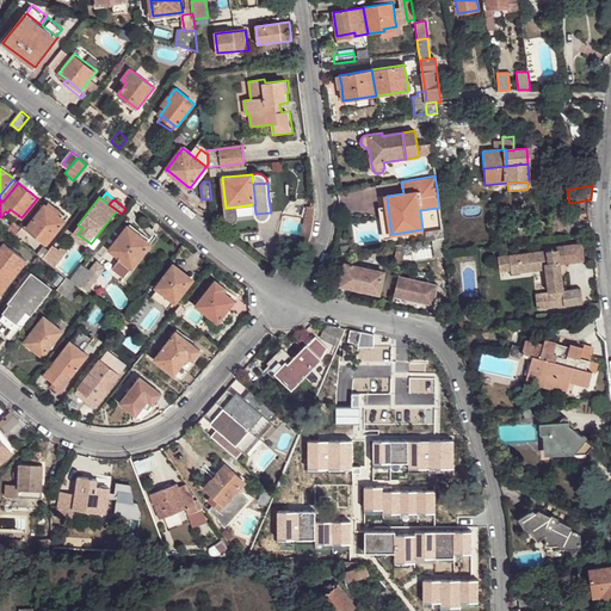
[(590,209),(591,199),(579,202),(582,218),(591,217),(590,209)]
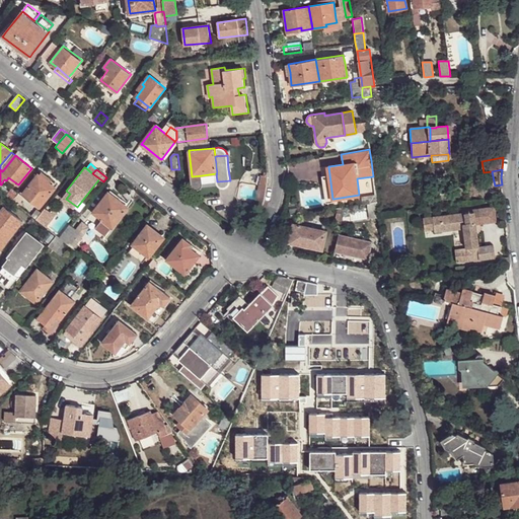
[(23,194),(41,207),(56,188),(39,173),(23,194)]
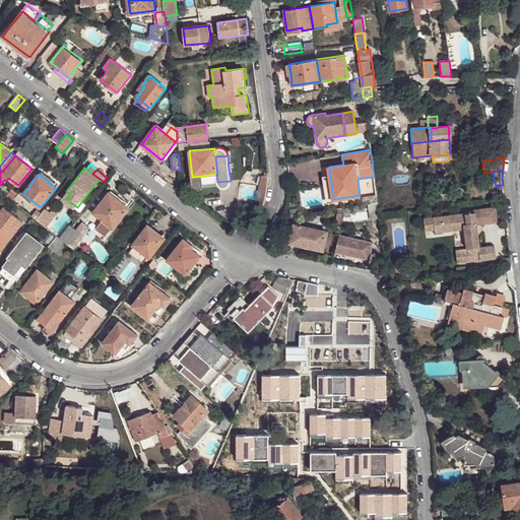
[(217,182),(216,174),(202,176),(203,184),(217,182)]
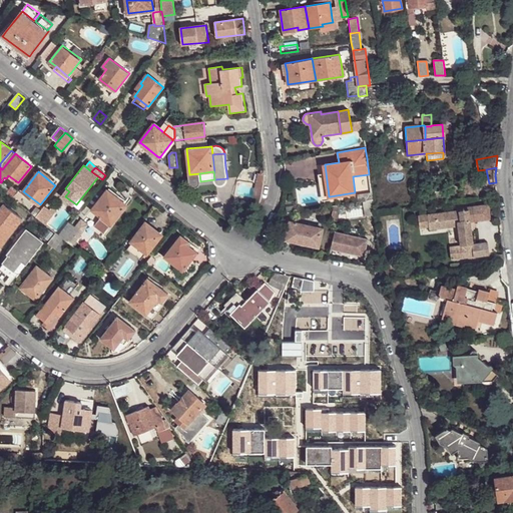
[(266,178),(265,174),(258,172),(254,187),(252,197),(251,205),(259,207),(262,199),(266,178)]
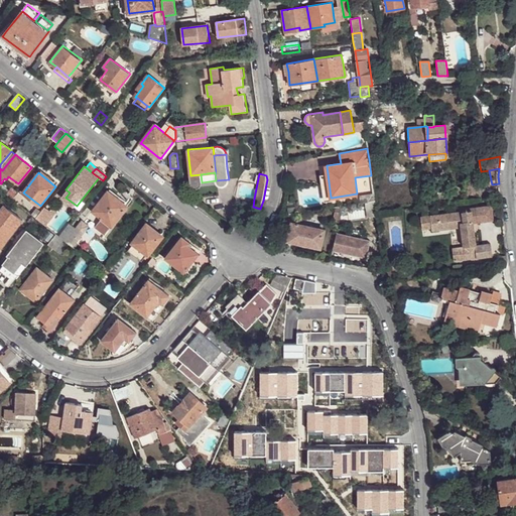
[(320,174),(325,202),(333,201),(332,198),(331,198),(328,173),(320,174)]
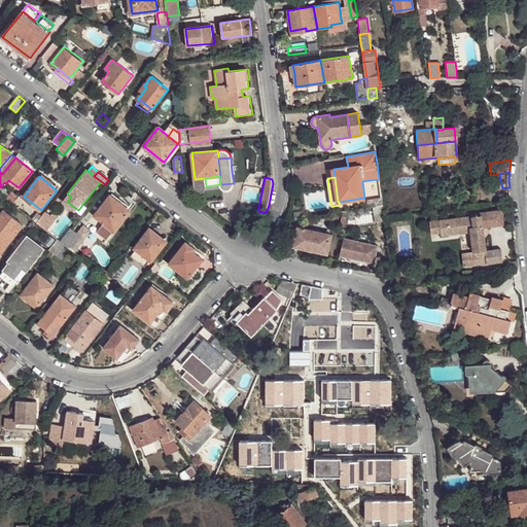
[(205,178),(195,179),(196,187),(206,186),(205,178)]
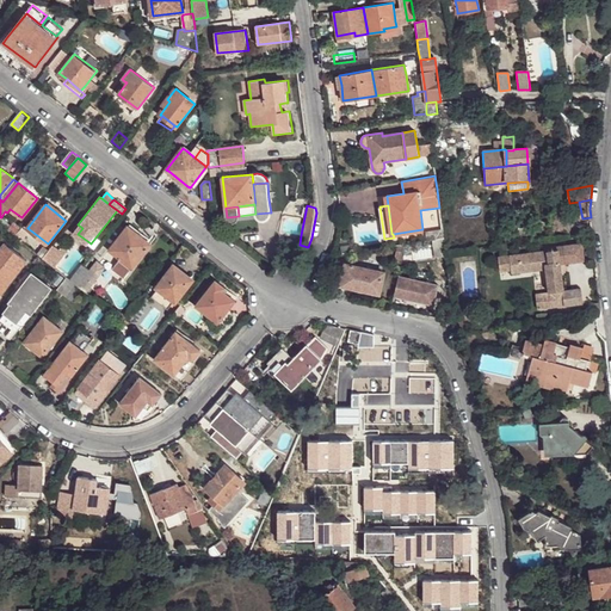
[(6,226),(4,227),(7,230),(10,232),(14,236),(18,232),(7,222),(6,226)]
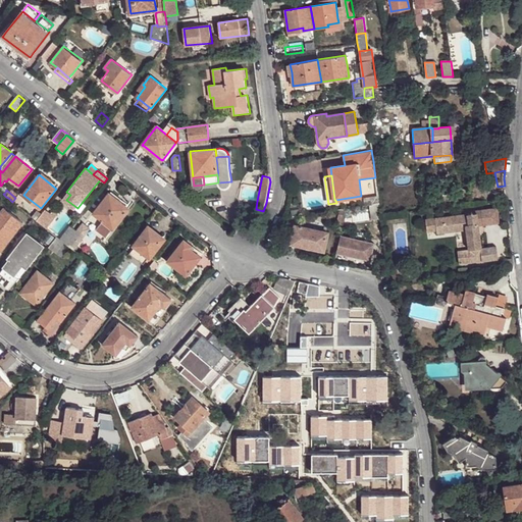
[(111,192),(109,194),(121,203),(123,201),(111,192)]
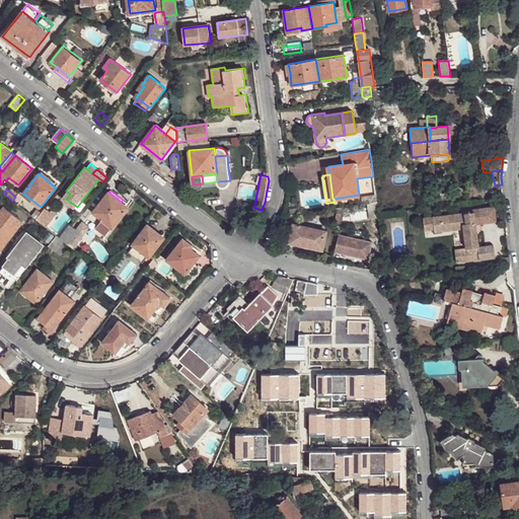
[(93,212),(103,220),(112,226),(113,227),(128,208),(126,206),(121,202),(108,193),(93,212)]
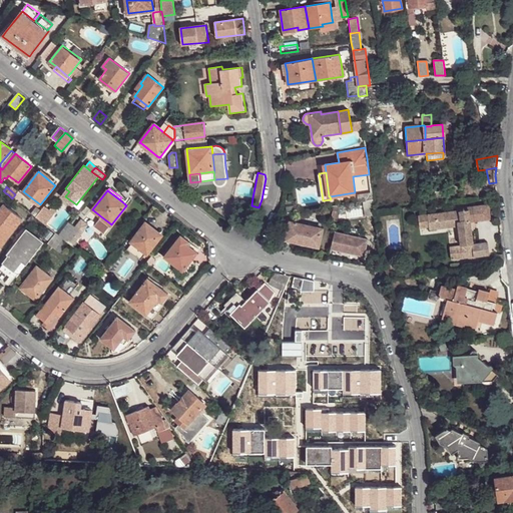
[(24,195),(18,191),(15,194),(12,198),(18,203),(24,195)]
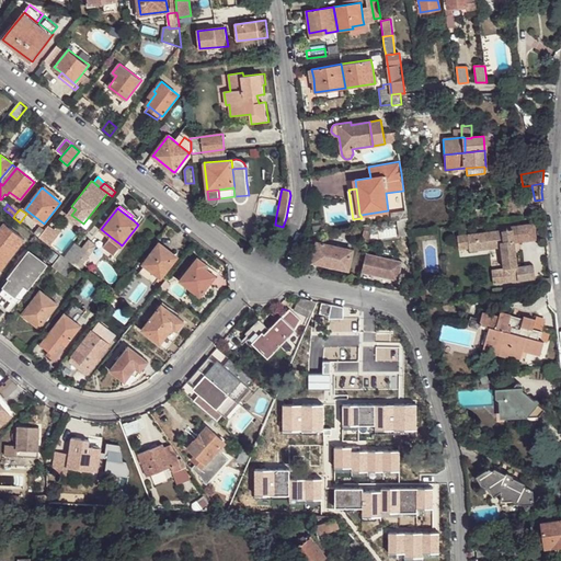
[(391,213),(392,221),(397,220),(400,220),(407,219),(405,212),(391,213)]
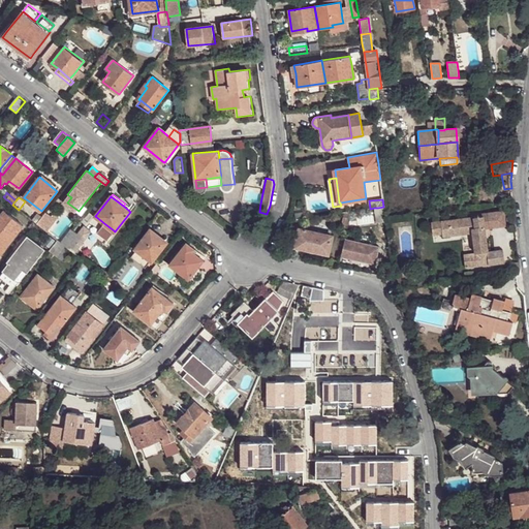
[(385,219),(383,207),(377,208),(374,208),(376,223),(385,221),(385,219)]
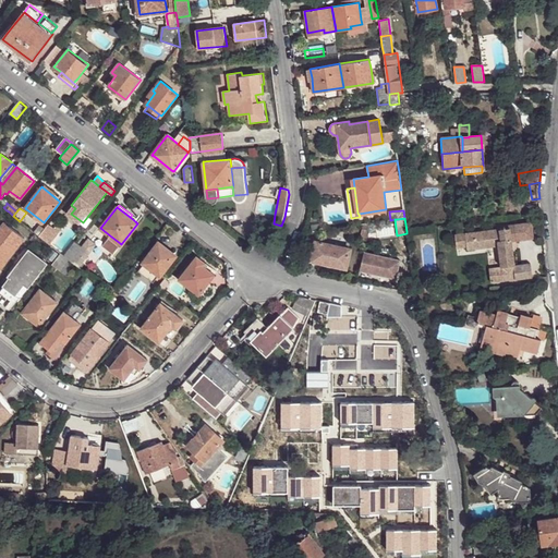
[(510,228),(511,228),(513,241),(535,239),(533,222),(510,225),(510,228)]
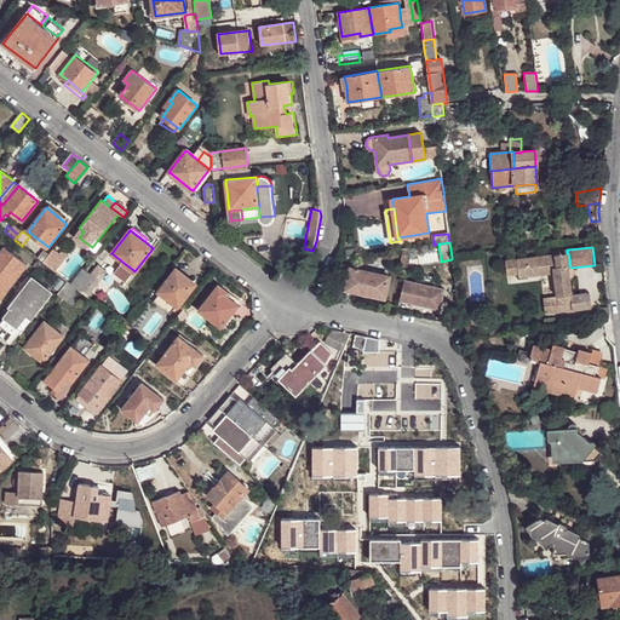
[(3,248),(0,252),(0,262),(18,277),(27,267),(3,248)]
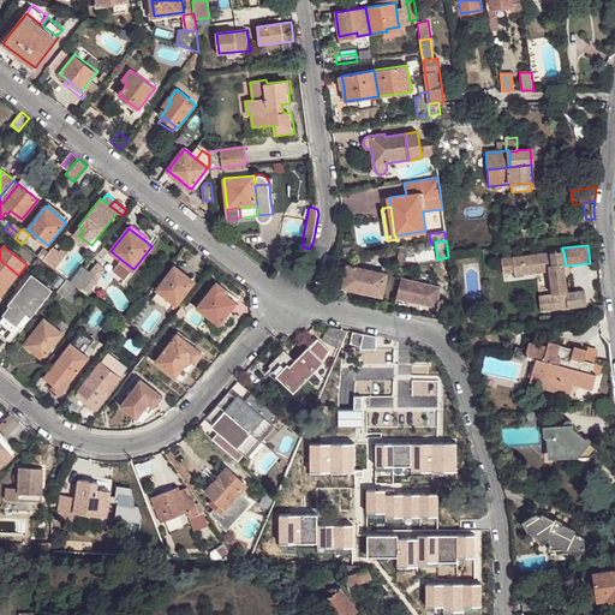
[(43,261),(55,270),(67,254),(63,250),(60,254),(53,248),(52,249),(43,261)]
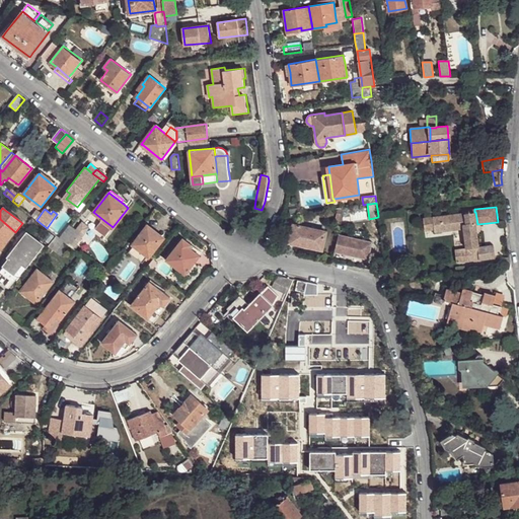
[(474,212),(425,219),(426,231),(436,229),(436,232),(465,228),(468,248),(470,261),(497,257),(495,244),(479,247),(477,224),(475,212),(474,212)]
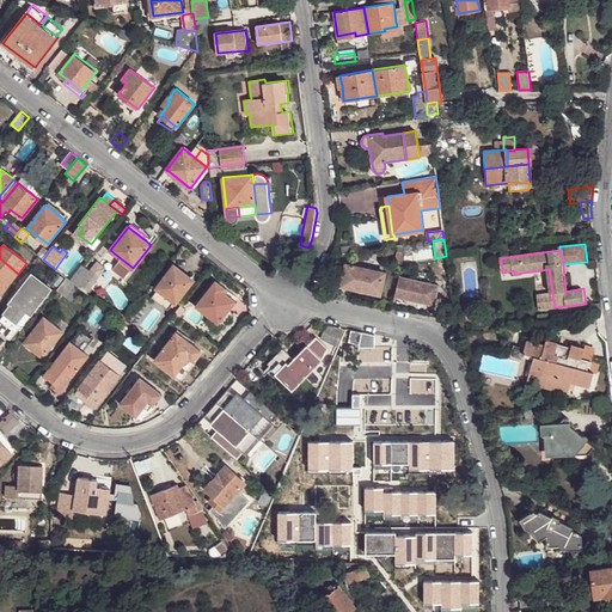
[(402,264),(404,256),(397,255),(393,263),(402,264)]
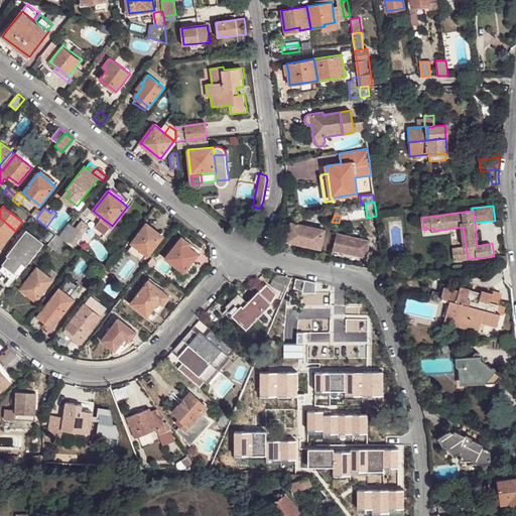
[(96,229),(96,228),(101,223),(92,216),(87,222),(96,229)]
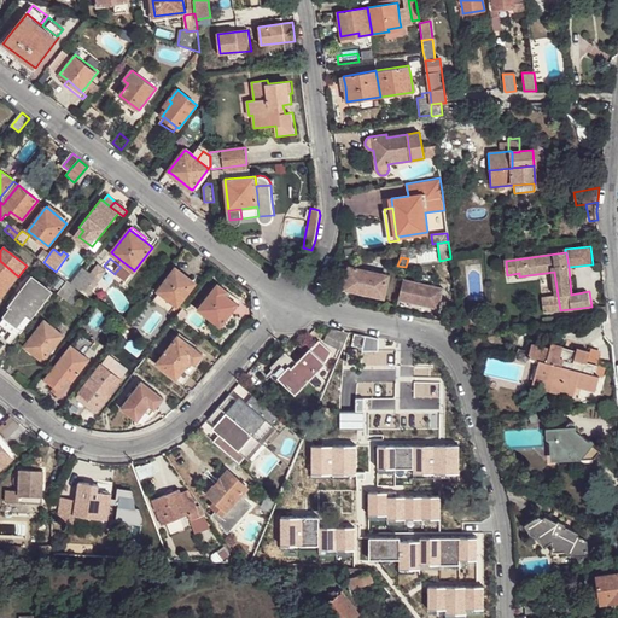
[(18,277),(0,261),(0,289),(5,293),(18,277)]
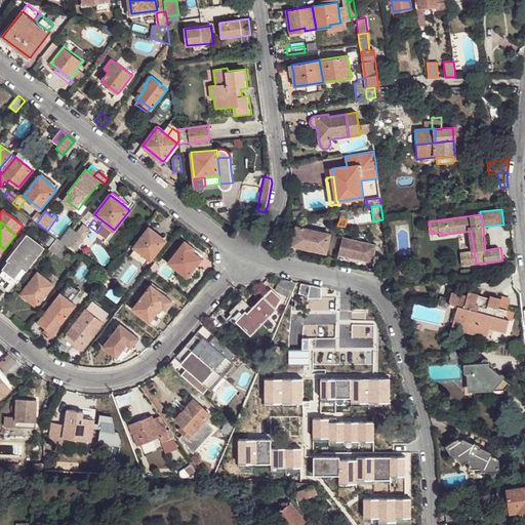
[(103,227),(97,232),(106,238),(113,229),(105,223),(103,227)]
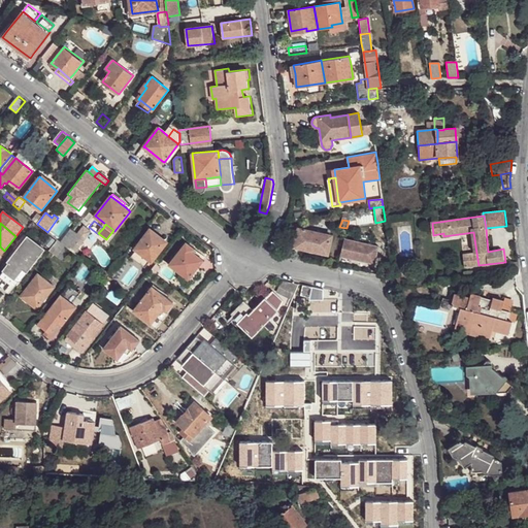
[(327,253),(331,235),(299,228),(294,245),(327,253)]
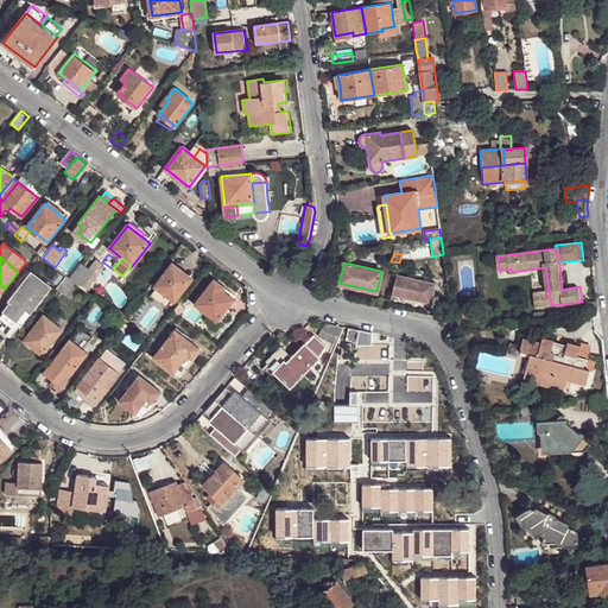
[(75,283),(78,285),(90,270),(82,264),(70,279),(75,283)]
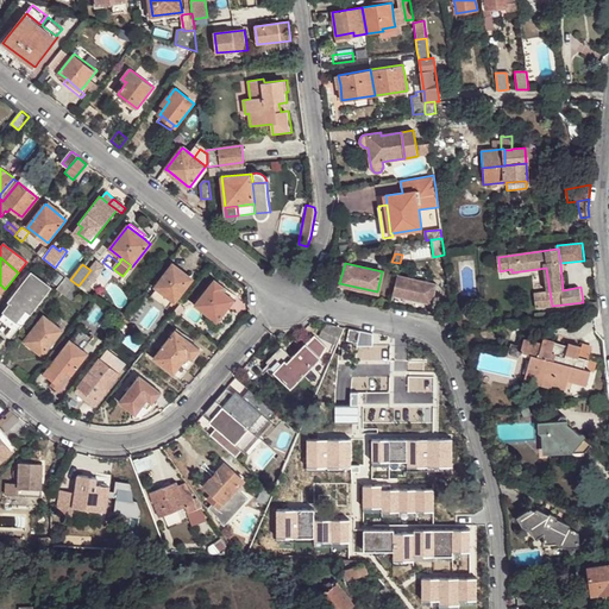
[(181,289),(184,284),(190,277),(173,265),(156,287),(175,302),(184,292),(181,289)]
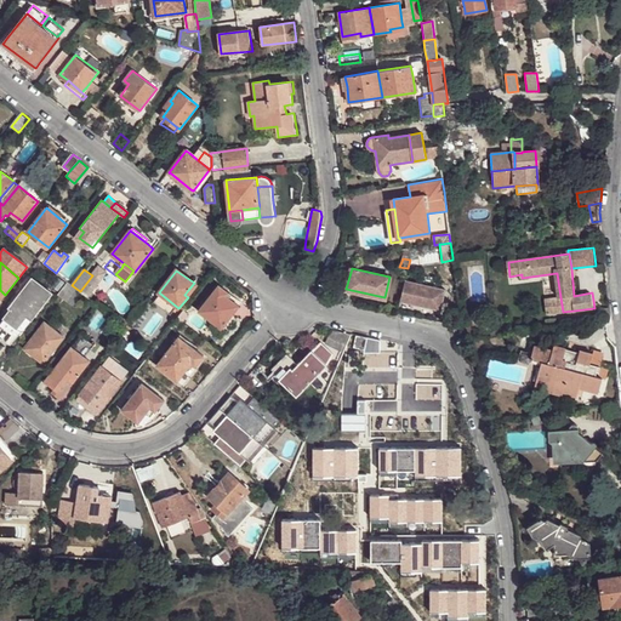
[(80,291),(84,295),(96,279),(92,275),(80,291)]
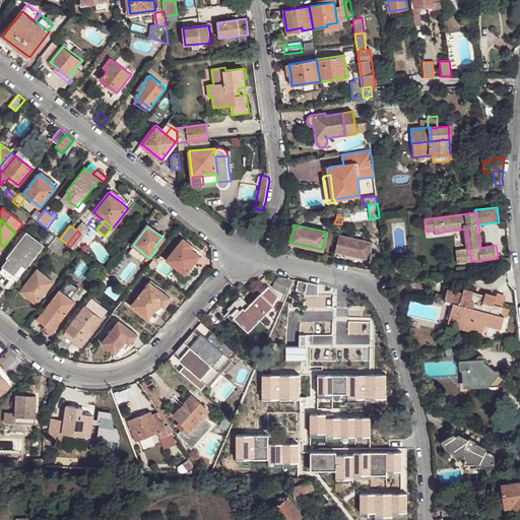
[(22,265),(25,267),(44,245),(27,233),(8,257),(10,258),(4,267),(14,275),(22,265)]
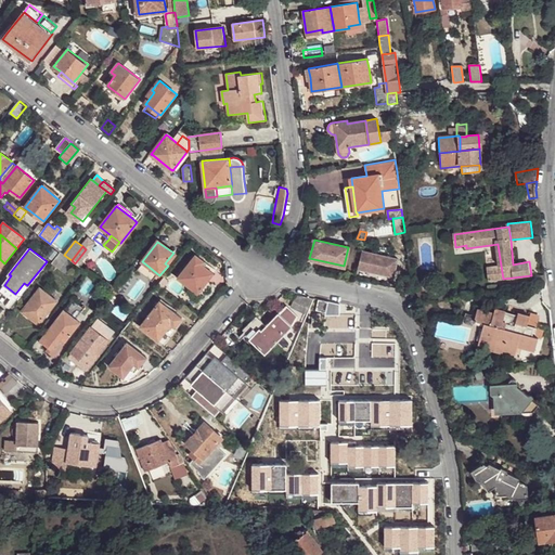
[(397,259),(361,250),(357,269),(392,278),(397,259)]
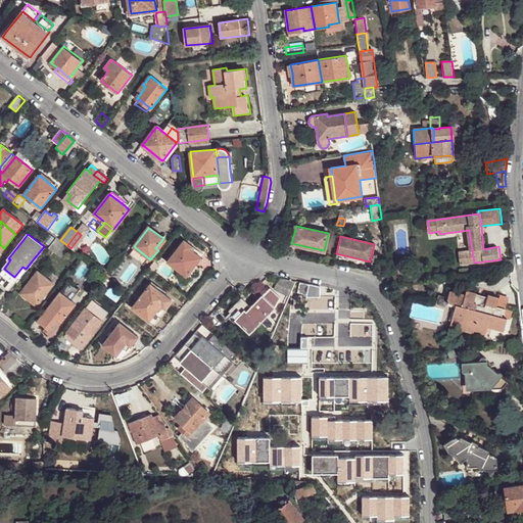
[(56,253),(64,243),(60,240),(57,237),(49,248),(56,253)]
